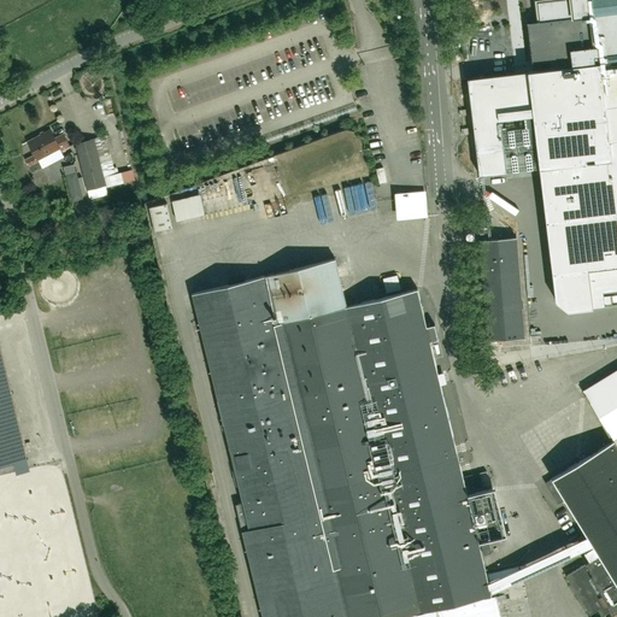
[(544,62),(544,70),(466,80),(479,175),(505,171),(499,118),(533,115),(556,301),(568,311),(604,307),(603,292),(616,289),(616,0),(534,0),(538,22),(527,22),(532,63),(544,62)]
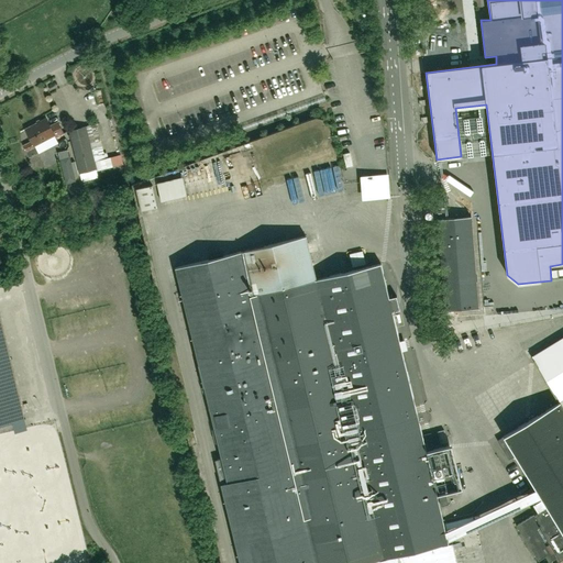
[(30,157),(39,153),(35,146),(54,136),(55,139),(64,134),(57,122),(51,125),(46,118),(24,129),(31,142),(23,145),(30,157)]
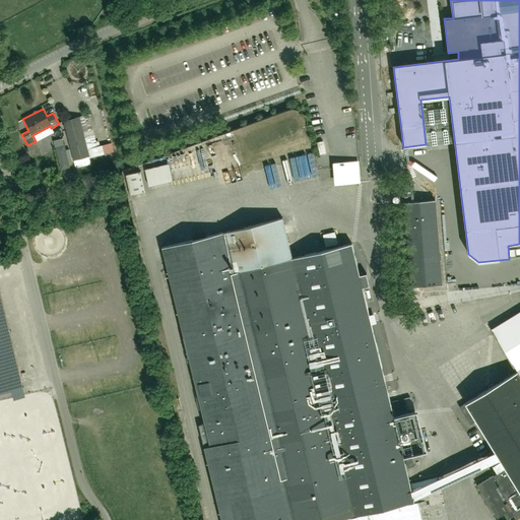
[(63,121),(73,160),(89,156),(79,117),(63,121)]
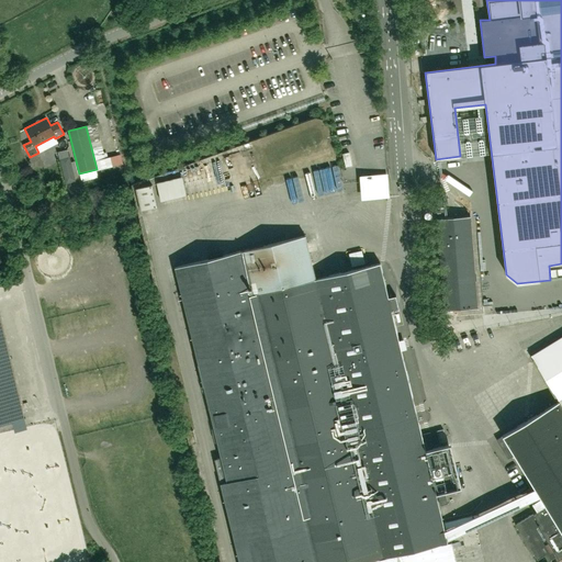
[(67,149),(57,152),(59,158),(69,156),(67,149)]
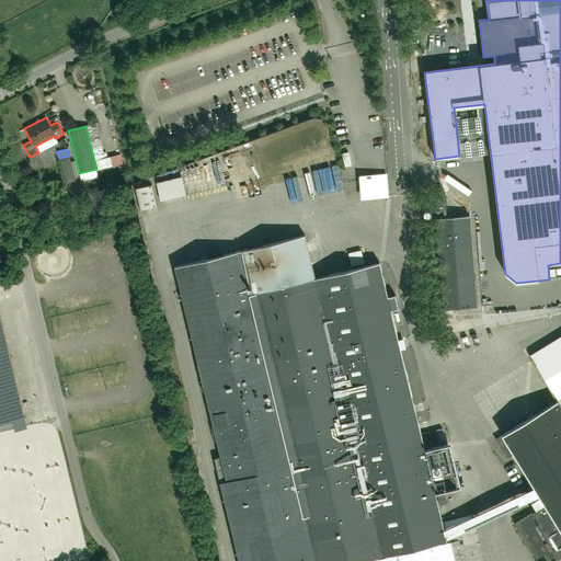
[(69,156),(59,158),(66,183),(75,180),(73,174),(78,173),(75,161),(70,162),(69,156)]
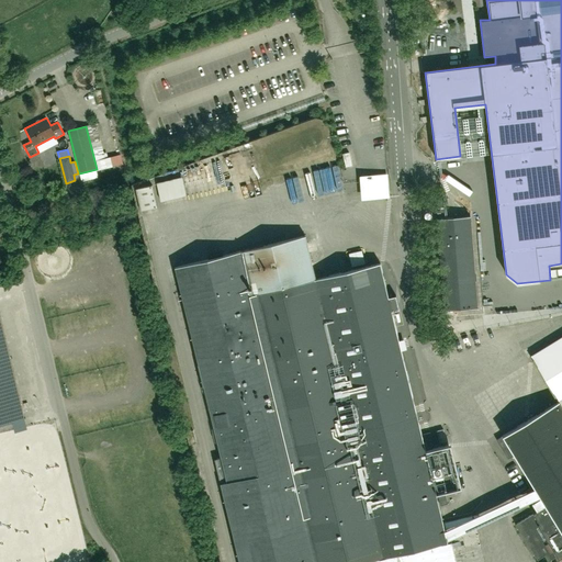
[(226,169),(197,169),(197,184),(204,184),(204,190),(221,190),(221,194),(226,194),(226,169)]
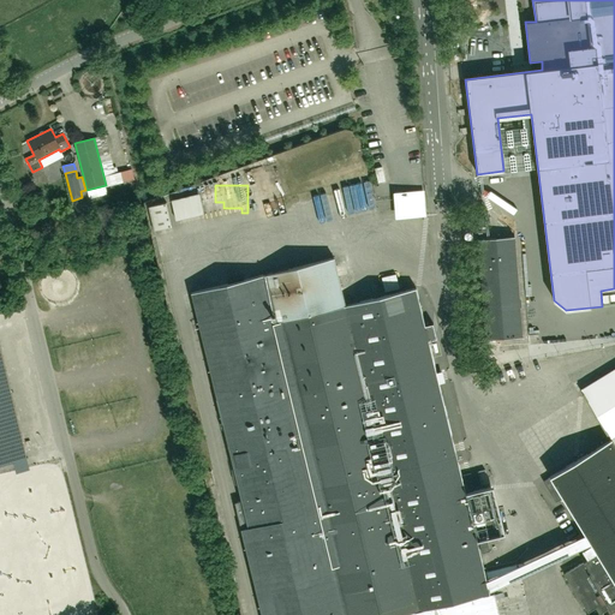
[(172,201),(177,221),(204,214),(199,193),(172,201)]
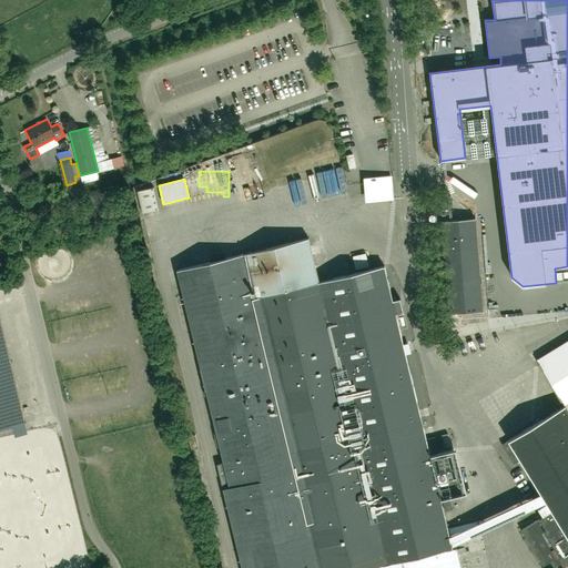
[(389,182),(375,183),(376,196),(391,195),(389,182)]
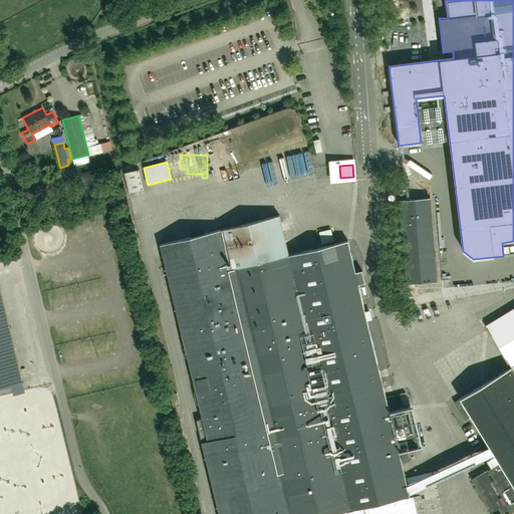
[(144,190),(140,170),(124,173),(130,193),(144,190)]
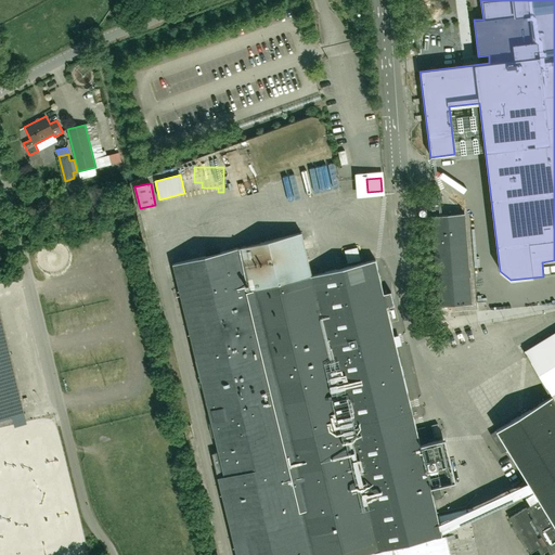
[(464,214),(431,216),(439,307),(472,305),(464,214)]
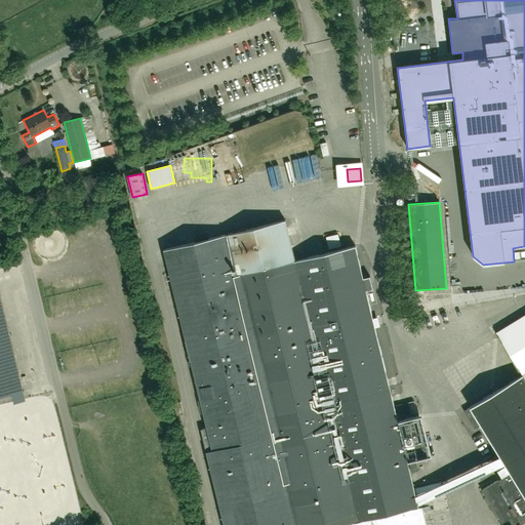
[(421,506),(418,507),(407,461),(429,456),(418,415),(397,420),(355,246),(294,260),(285,220),(163,250),(206,428),(201,429),(206,451),(224,524),(422,524),(420,516),(423,515),(421,506)]
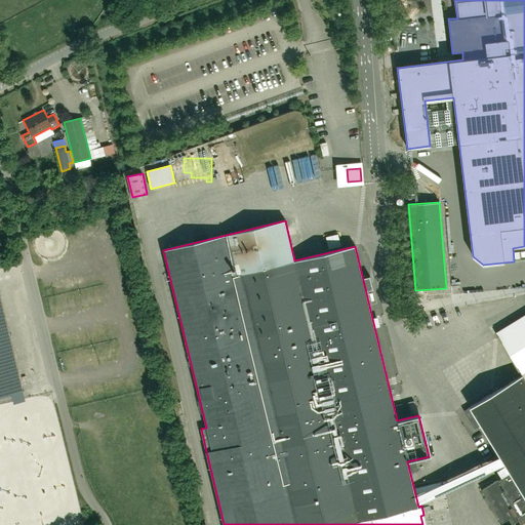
[(0,396),(23,391),(0,296),(0,396)]
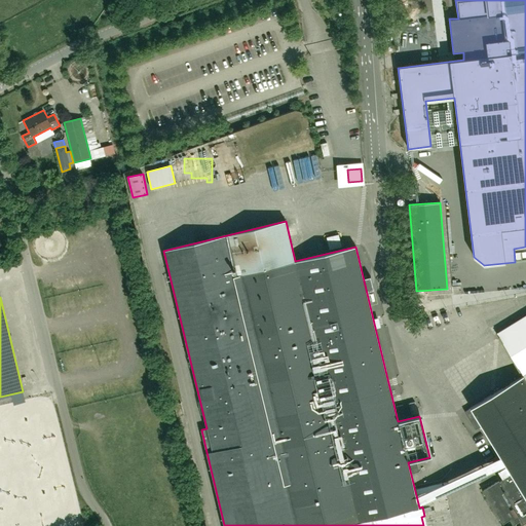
[(500,317),(503,326),(522,316),(518,309),(500,317)]
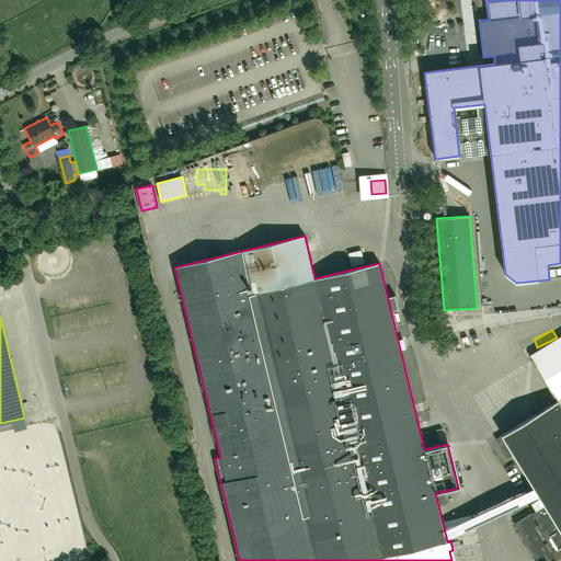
[(507,458),(514,454),(545,505),(541,507),(514,523),(536,559),(544,554),(548,560),(556,556),(559,560),(560,559),(560,339),(531,357),(558,400),(495,439),(507,458)]
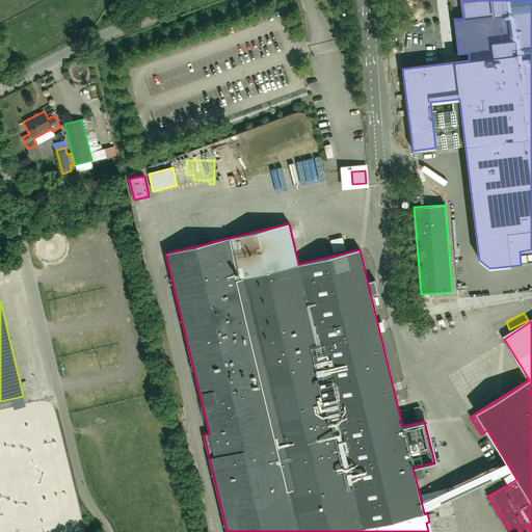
[(414,408),(417,420),(423,418),(421,406),(414,408)]
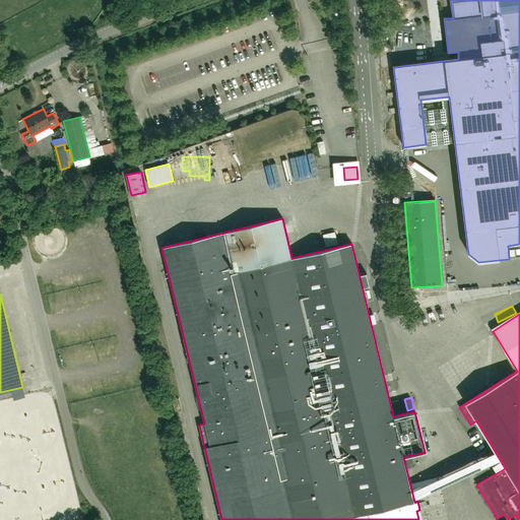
[(175,411),(182,409),(179,398),(172,400),(175,411)]
